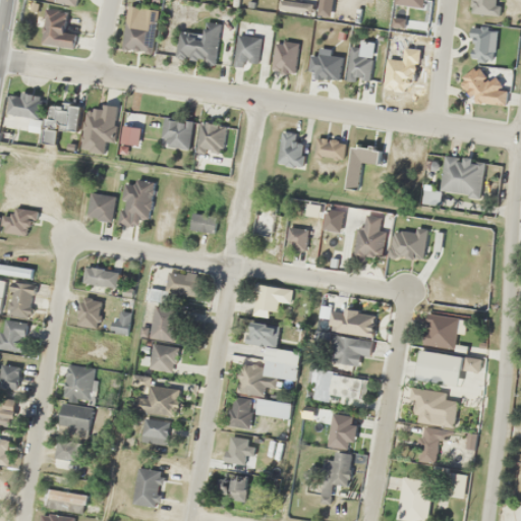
[(280,0),(279,9),(310,13),(312,3),(295,1),(295,0),(280,0)]
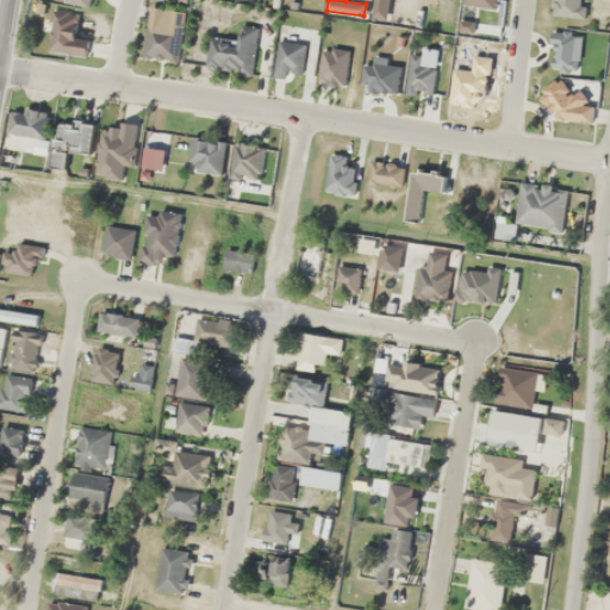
[(178,62),(185,12),(151,7),(144,57),(178,62)]
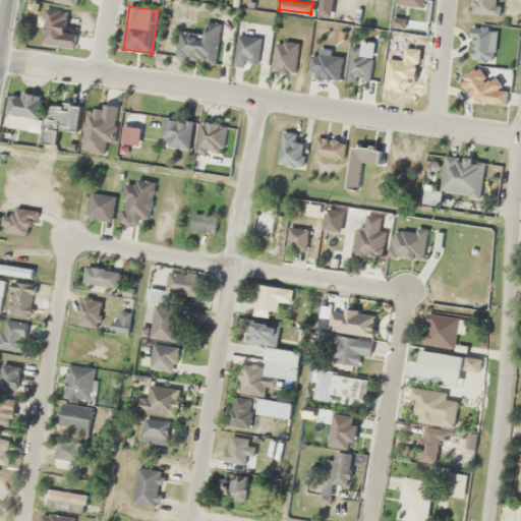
[(41,44),(72,47),(73,33),(64,32),(66,12),(44,10),(41,44)]
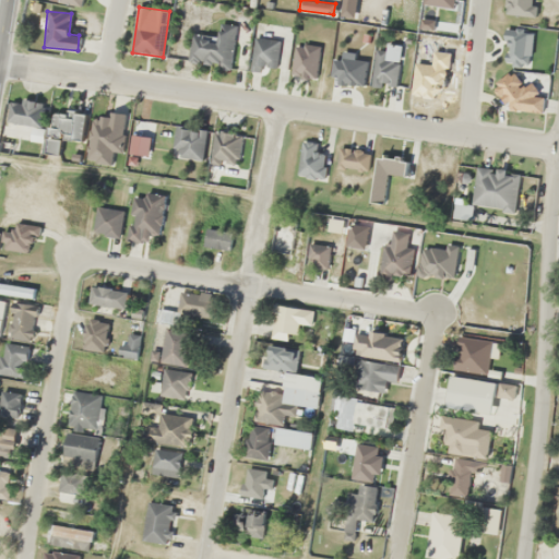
[(218,36),(191,35),(190,64),(233,66),(235,24),(219,24),(218,36)]
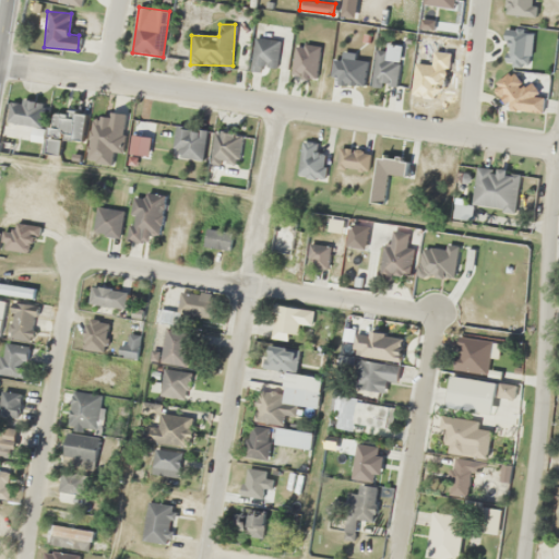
[(530,30),(506,30),(506,66),(530,66),(530,30)]
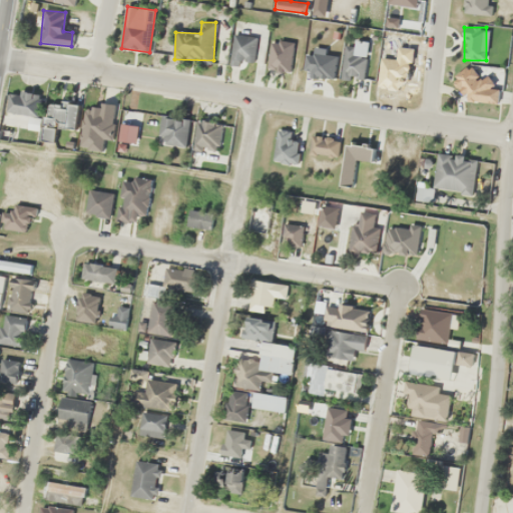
[(335,54),(308,54),(308,77),(335,77),(335,54)]
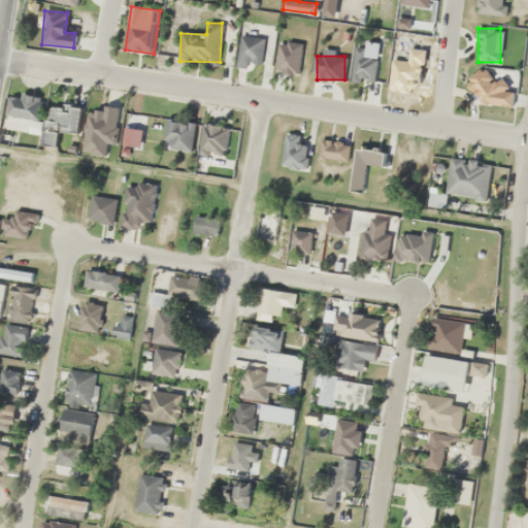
[(500,76),(475,69),(469,91),(493,99),(500,76)]
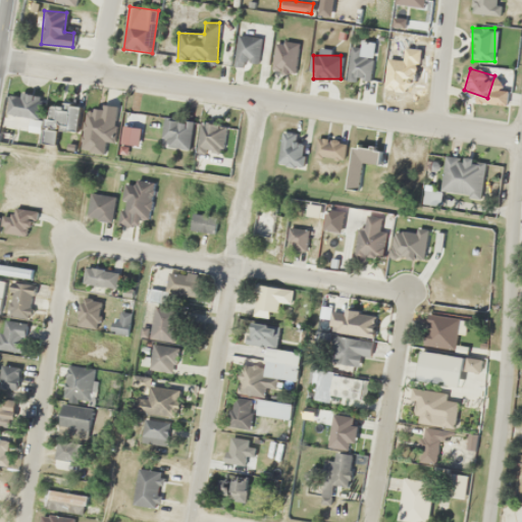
[(40,131),(43,95),(4,92),(1,127),(40,131)]
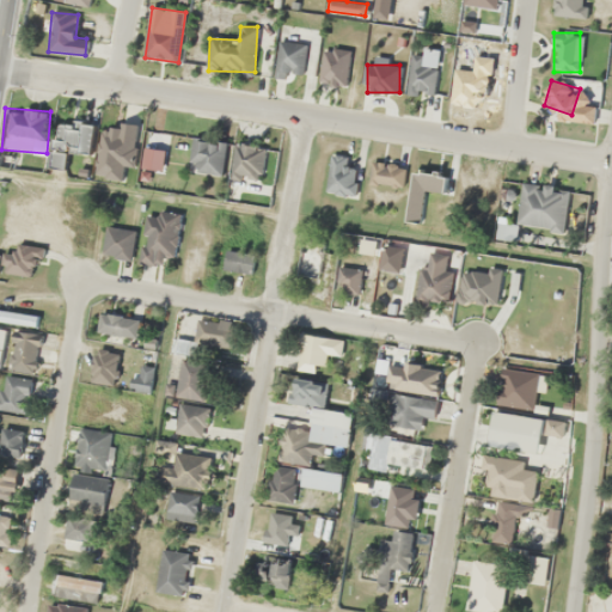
[(56,169),(68,167),(67,155),(95,153),(91,121),(51,124),(56,169)]
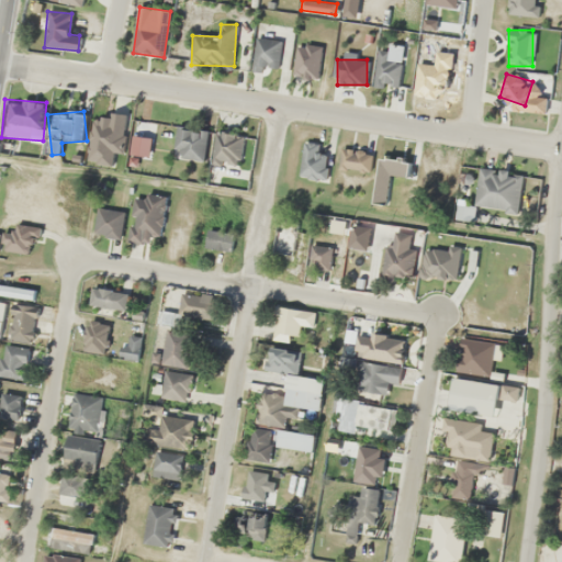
[(96,116),(90,161),(116,164),(122,120),(96,116)]
